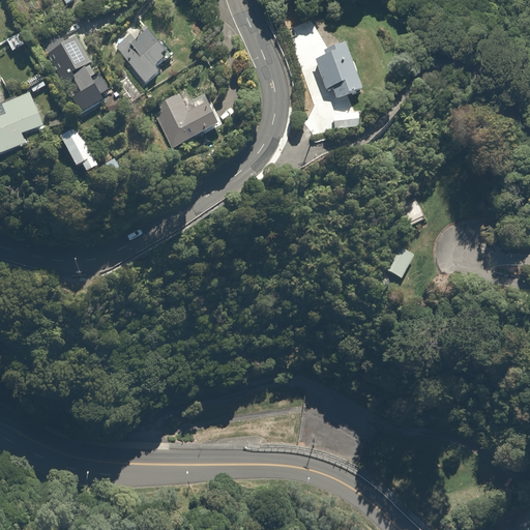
[(144,27),(141,30),(144,34),(138,40),(134,36),(117,52),(147,85),(159,72),(156,69),(171,56),(144,27)]
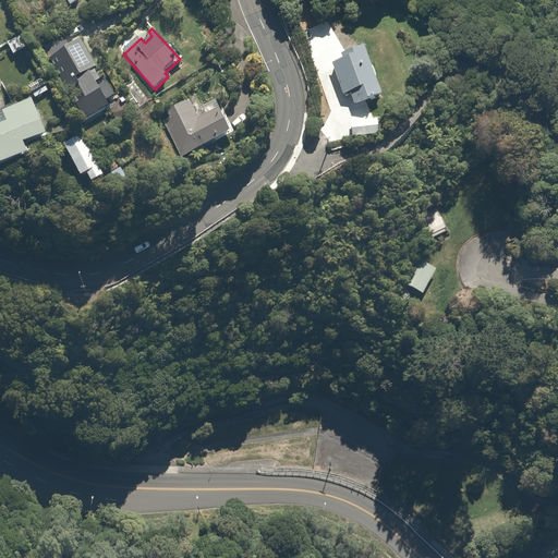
[(28,48),(20,34),(4,43),(13,57),(28,48)]
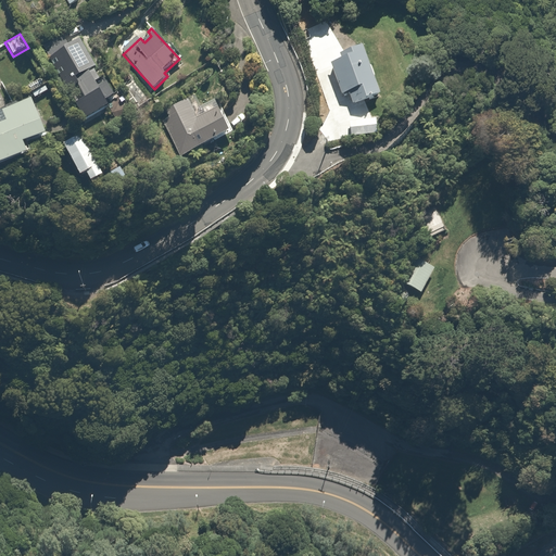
[(63,38),(48,46),(71,90),(78,86),(84,97),(72,103),(80,119),(109,104),(105,99),(113,96),(105,83),(96,88),(92,81),(99,79),(95,72),(91,73),(90,70),(95,67),(80,39),(67,46),(63,38)]
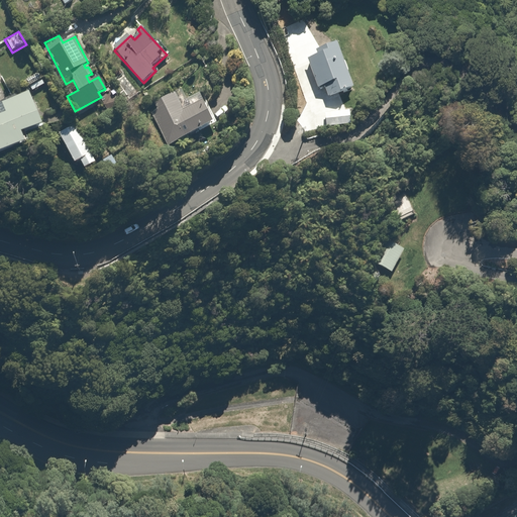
[(326,54),(308,59),(317,88),(324,86),(327,96),(353,88),(338,42),(324,46),(326,54)]
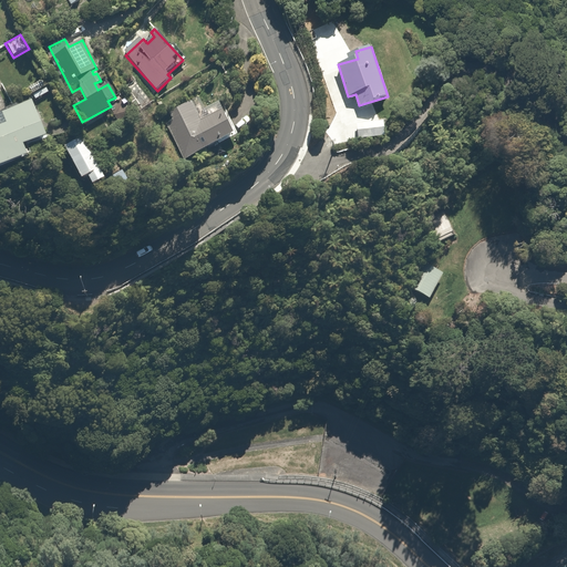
[(43,138),(29,101),(0,111),(0,164),(27,154),(23,145),(43,138)]
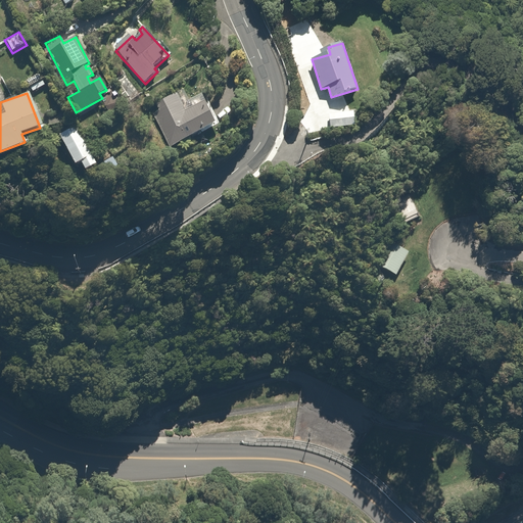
[(161,112),(154,115),(168,146),(215,126),(203,102),(189,108),(182,93),(157,103),(161,112)]
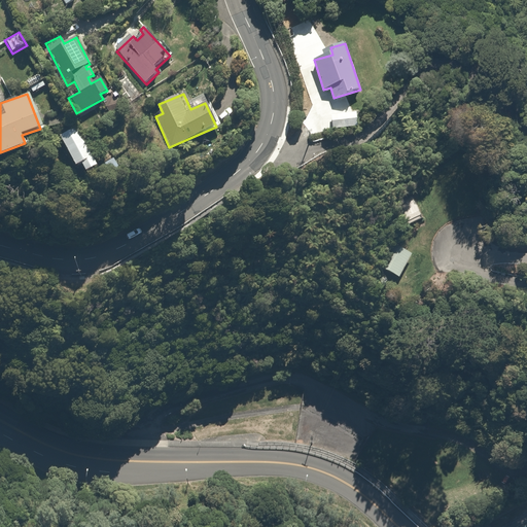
[(356,112),(331,114),(332,127),(357,126),(356,112)]
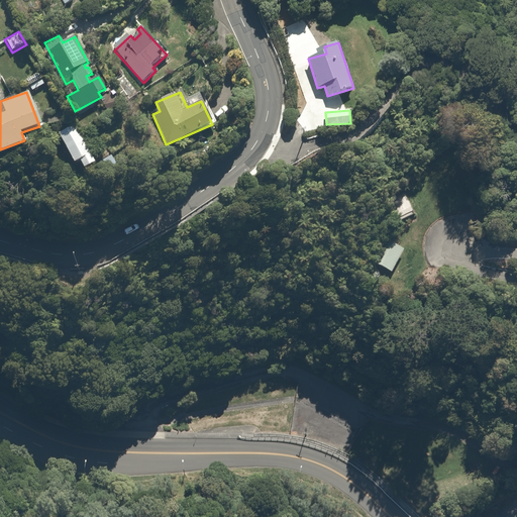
[(78,126),(59,135),(72,164),(78,161),(82,168),(94,162),(78,126)]
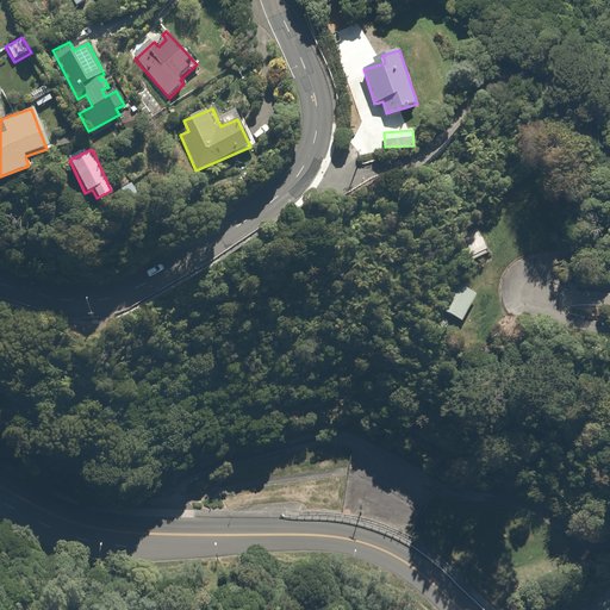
[(130,180),(116,190),(124,200),(137,190),(130,180)]
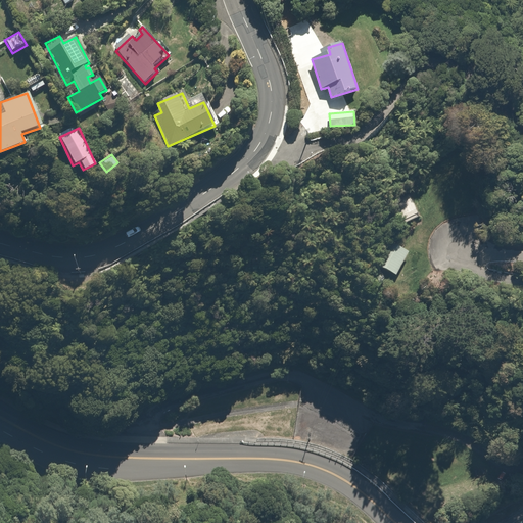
[(408,191),(389,201),(401,226),(421,217),(408,191)]
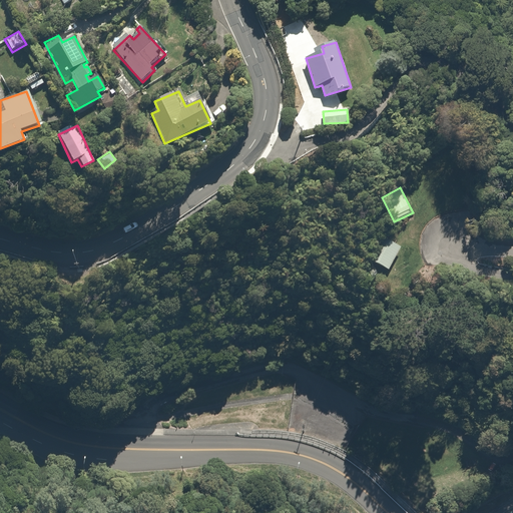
[(387,270),(399,247),(387,240),(375,263),(387,270)]
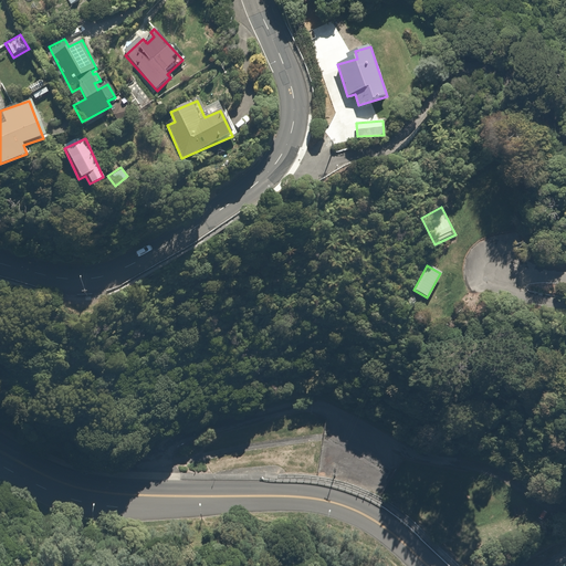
All buildings are outlined.
